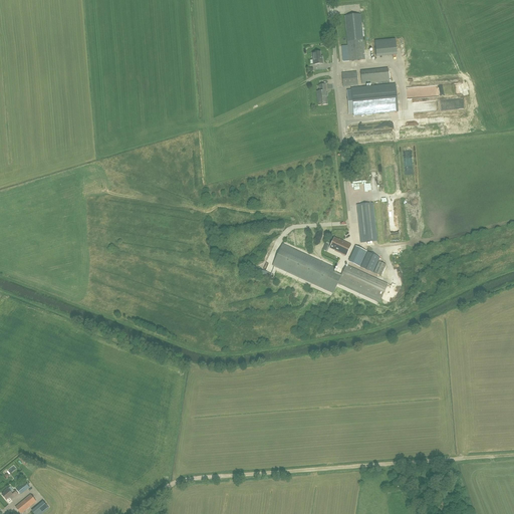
[(364,60),(360,15),(345,16),(349,61),(364,60)]
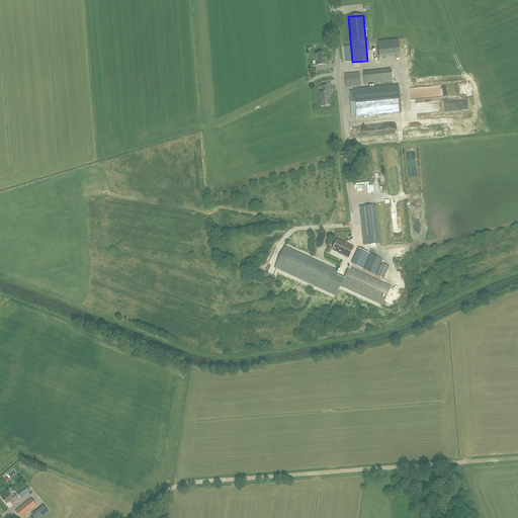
[(379,58),(400,56),(399,39),(377,41),(379,58)]
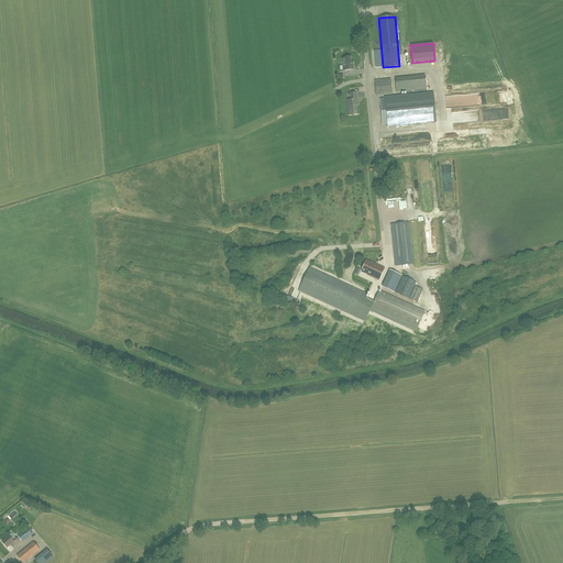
[(353,62),(351,62),(351,57),(342,58),(343,72),(354,70),(353,62)]
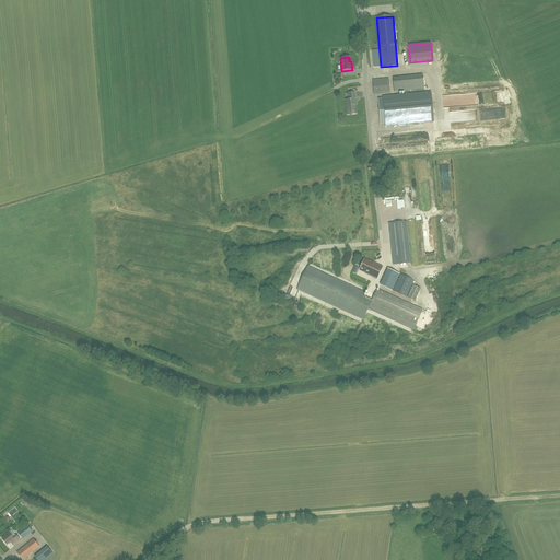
[(394,92),(424,89),(423,76),(393,79),(394,92)]
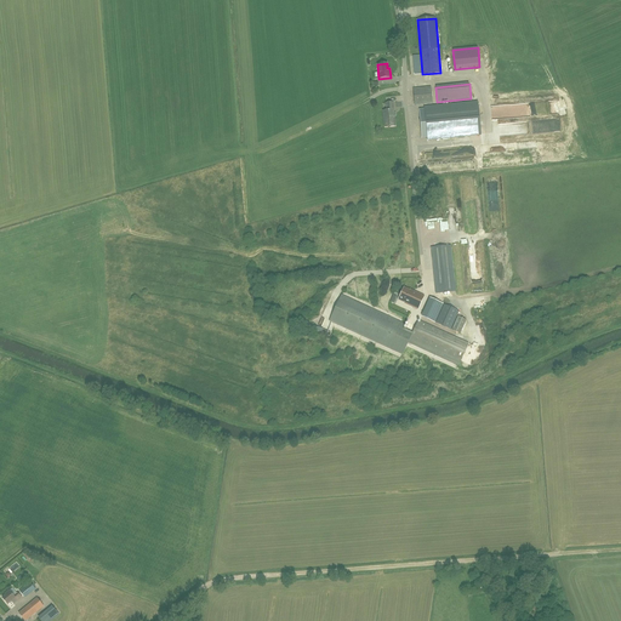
[(431,87),(414,90),(415,106),(423,104),(433,103),(431,87)]
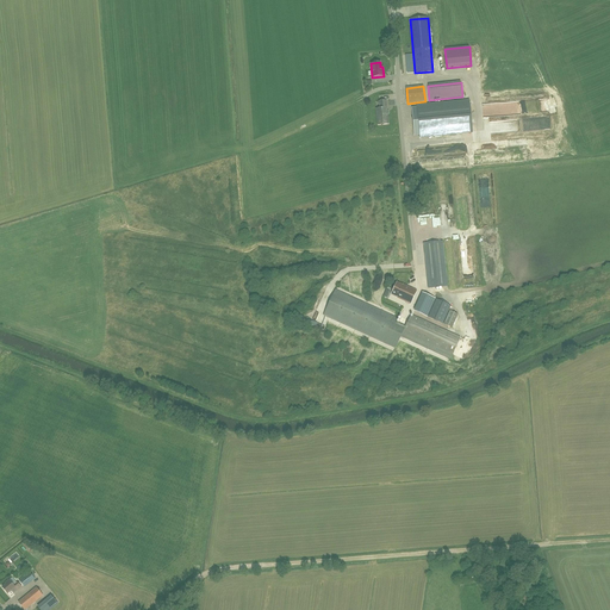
[(388,124),(386,101),(379,101),(380,109),(377,109),(379,125),(388,124)]
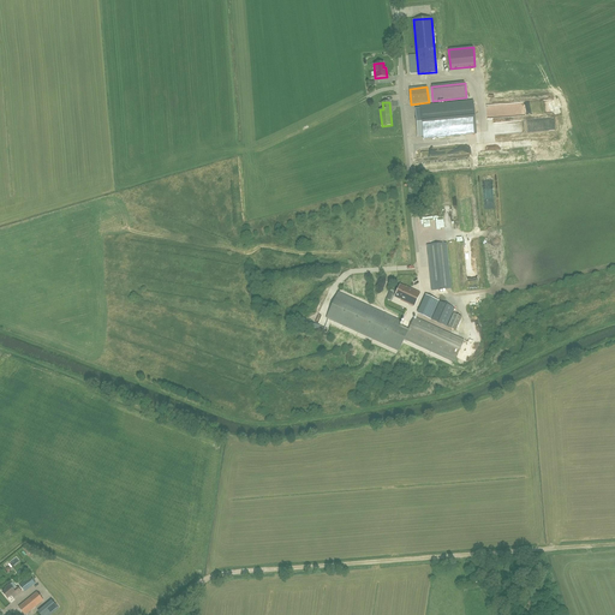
[(421,108),(416,109),(418,136),(423,136),(423,137),(460,133),(476,132),(473,102),(458,105),(429,107),(421,108)]
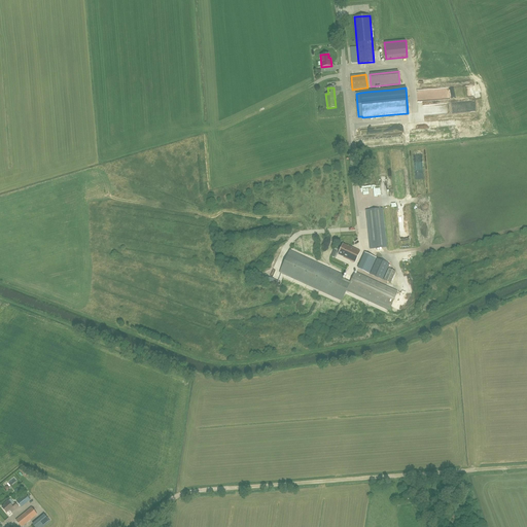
[(422,99),(444,97),(443,89),(423,90),(424,97),(422,97),(422,99)]
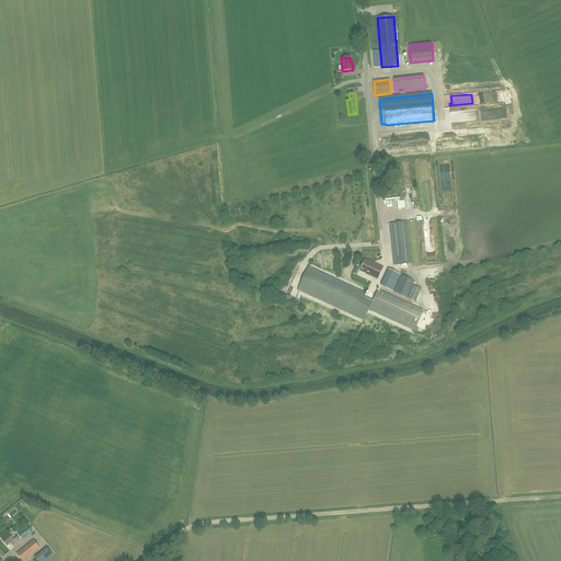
[(395,265),(411,263),(407,222),(390,224),(395,265)]
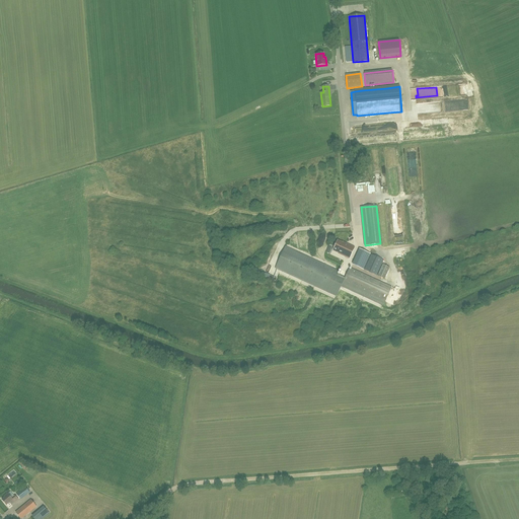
[(338,252),(338,253),(350,258),(355,247),(343,242),(338,240),(332,250),(338,252)]
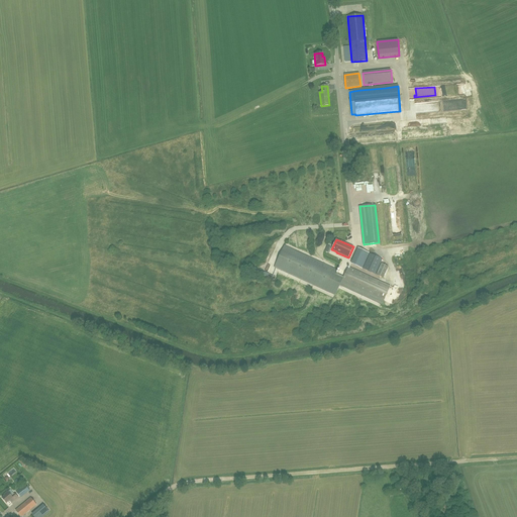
[(341,281),(384,300),(390,286),(350,268),(349,270),(347,269),(343,278),(335,274),(337,270),(284,245),(276,263),(337,291),(341,281)]
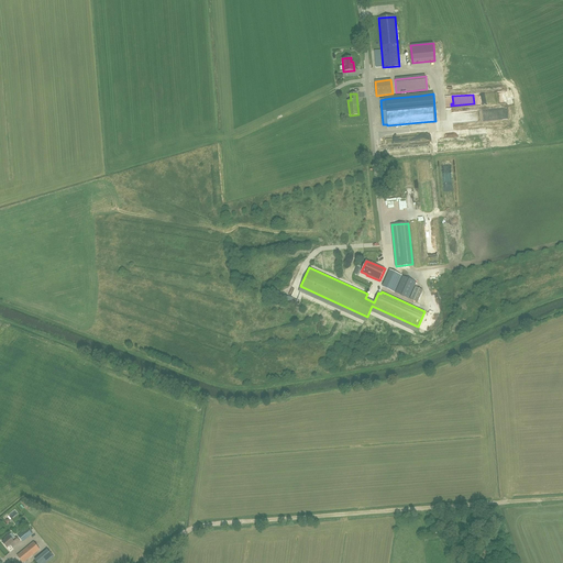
[(401,276),(389,271),(382,287),(394,293),(401,276)]
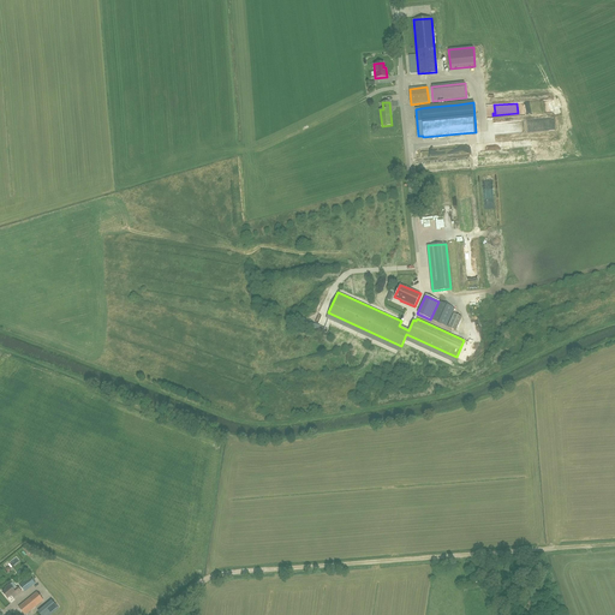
[(446,326),(454,308),(440,302),(431,320),(446,326)]
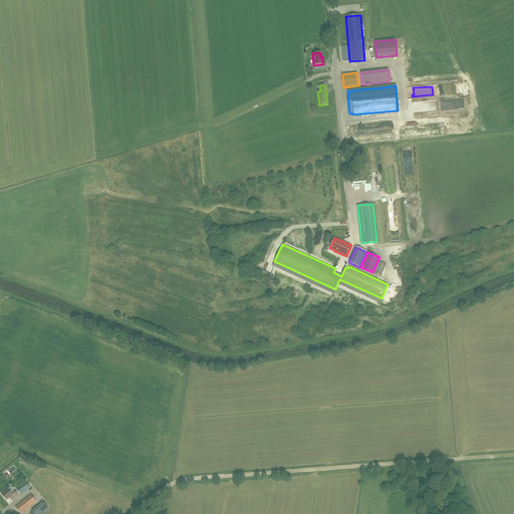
[(378,262),(373,273),(380,276),(387,265),(378,262)]
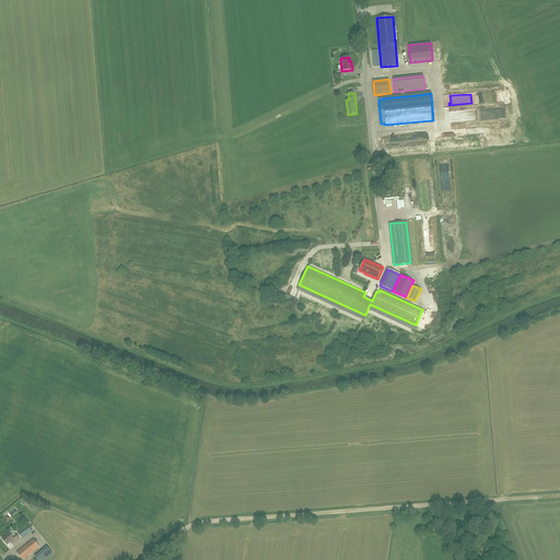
[(23,539),(32,532),(27,526),(18,534),(23,539)]
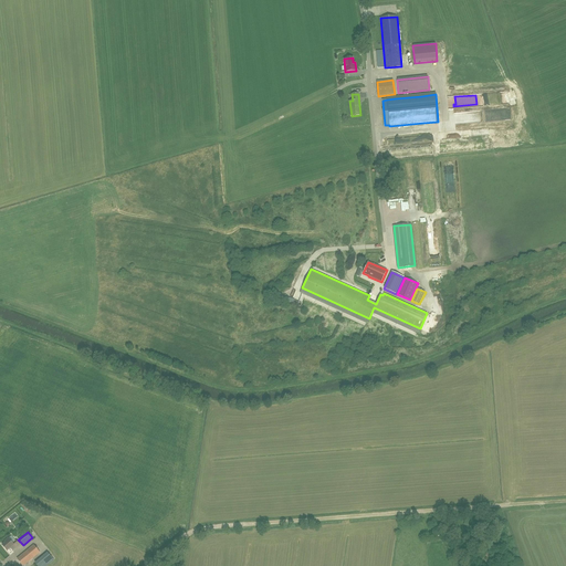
[(7,552),(10,548),(12,551),(13,549),(20,545),(17,541),(13,544),(8,537),(3,542),(4,543),(1,546),(7,552)]
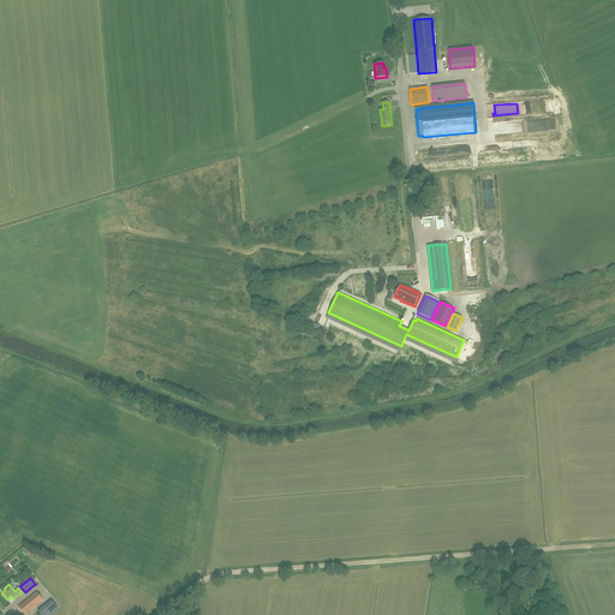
[(24,614),(43,601),(36,592),(18,608),(24,614)]
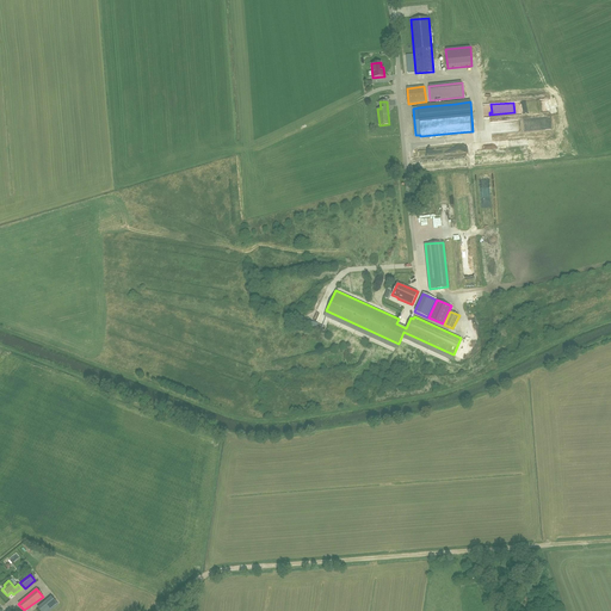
[(51,596),(36,605),(39,610),(48,610),(57,605),(51,596)]
